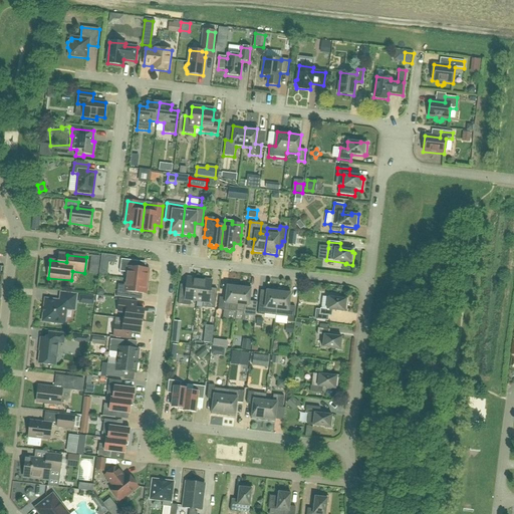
[(91,256),(90,264),(98,265),(99,257),(91,256)]
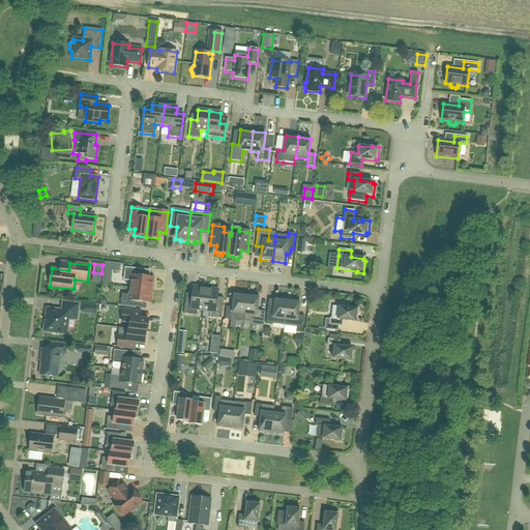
[(140,269),(125,268),(123,281),(130,282),(129,288),(152,291),(154,277),(139,276),(140,269)]
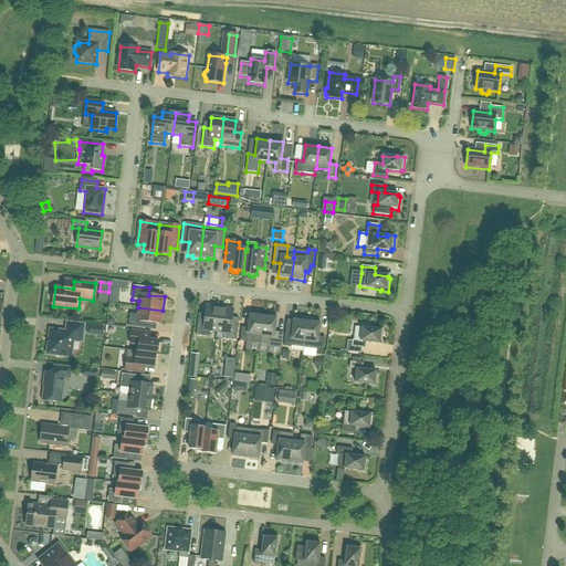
[(213,308),(213,307),(207,306),(205,320),(198,318),(196,335),(209,337),(210,332),(217,332),(220,310),(213,308)]
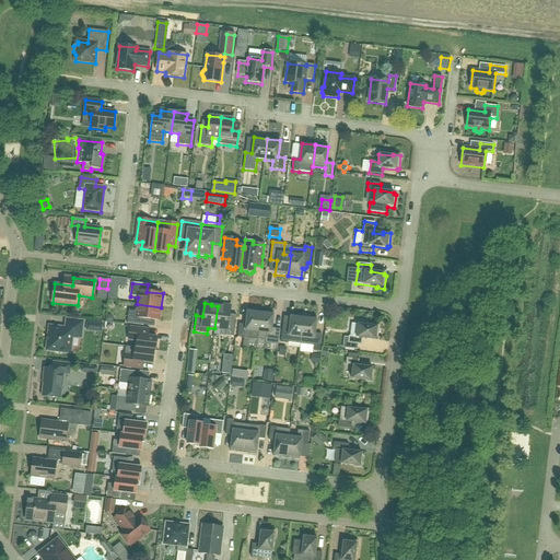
[(143,319),(159,322),(161,307),(137,304),(136,312),(128,311),(127,324),(142,326),(143,319)]
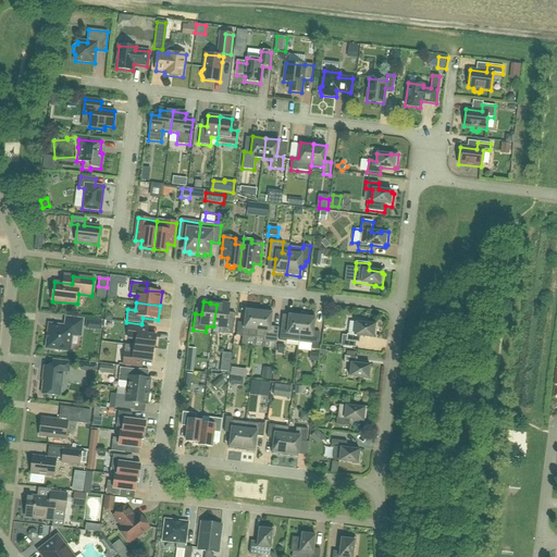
[(227,318),(230,305),(222,304),(222,306),(217,305),(213,326),(220,327),(219,334),(233,335),(235,318),(227,318)]
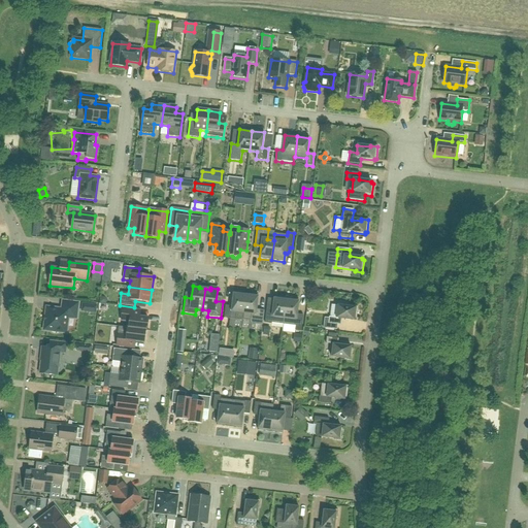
[(226,306),(224,319),(235,320),(242,321),(242,320),(243,314),(245,293),(233,292),(231,307),(226,306)]
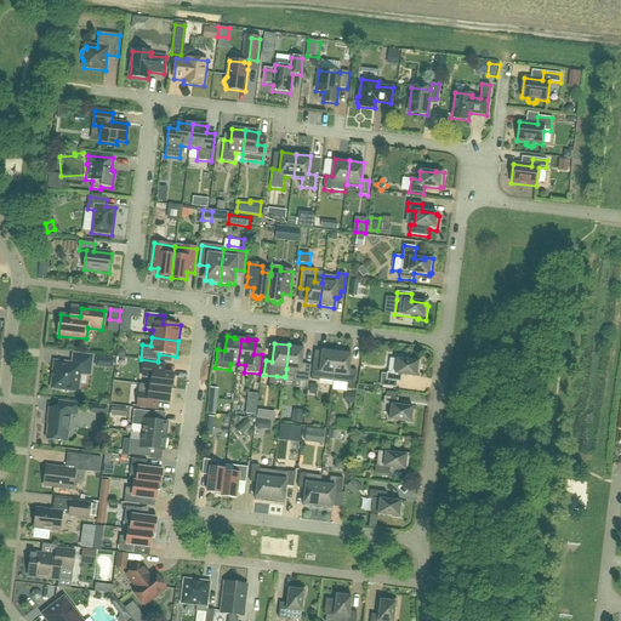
[(286,369),(285,376),(294,377),(294,381),(309,383),(311,365),(302,364),(303,347),(289,345),(286,369)]
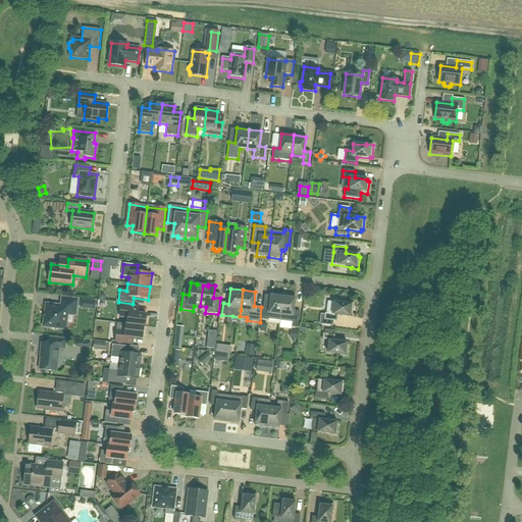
[(283,295),(271,294),(269,308),(263,308),(262,320),(268,320),(269,320),(280,321),(283,295)]
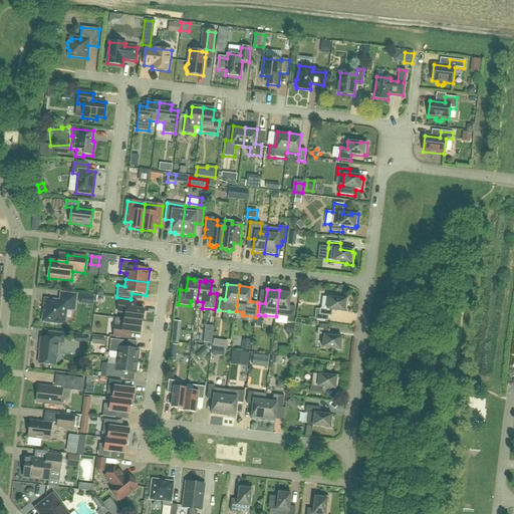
[(289,306),(291,292),(279,290),(276,316),(287,317),(287,322),(293,323),(295,307),(289,306)]
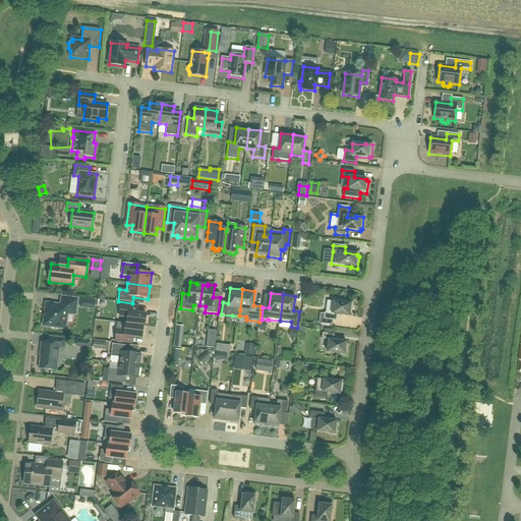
[(77,299),(62,297),(61,305),(46,304),(43,326),(65,329),(67,313),(75,314),(77,299)]
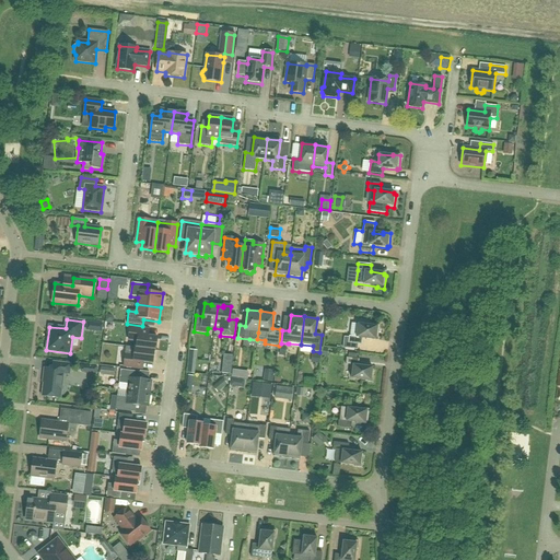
[(86,322),(85,330),(102,333),(103,324),(86,322)]
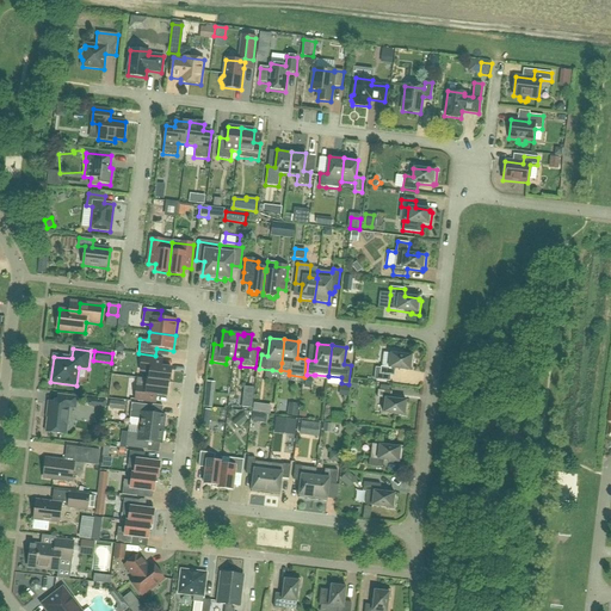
[(406,355),(406,356),(384,353),(382,368),(381,368),(381,369),(376,368),(374,381),(390,382),(390,376),(394,377),(395,370),(409,371),(411,370),(413,370),(414,356),(406,355)]
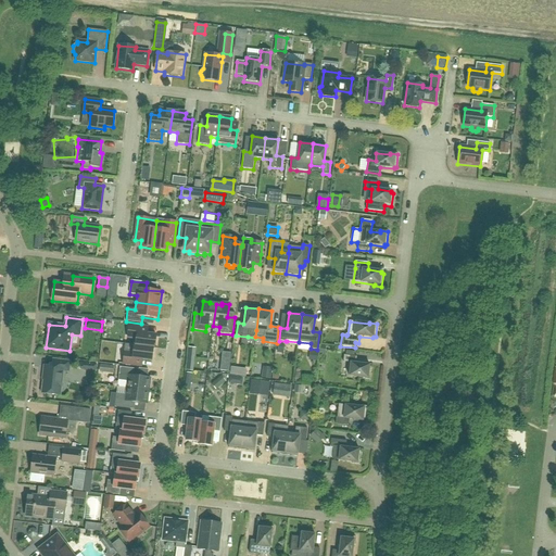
[(154,349),(156,336),(147,335),(148,328),(129,326),(127,338),(136,339),(135,345),(135,346),(153,349),(154,349)]
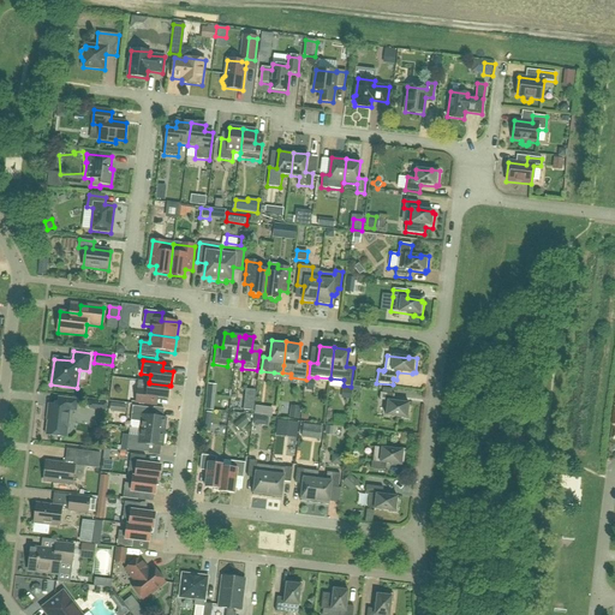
[(317,377),(316,387),(329,388),(330,378),(317,377)]
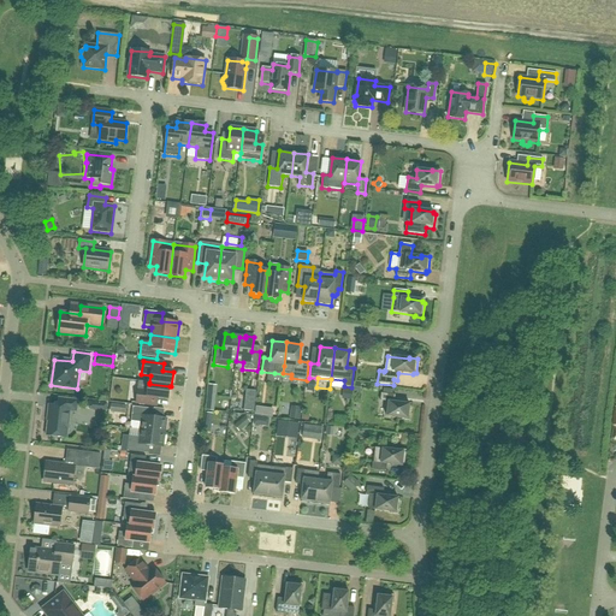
[(170,386),(149,384),(149,383),(138,381),(136,403),(157,406),(158,398),(169,400),(170,386)]
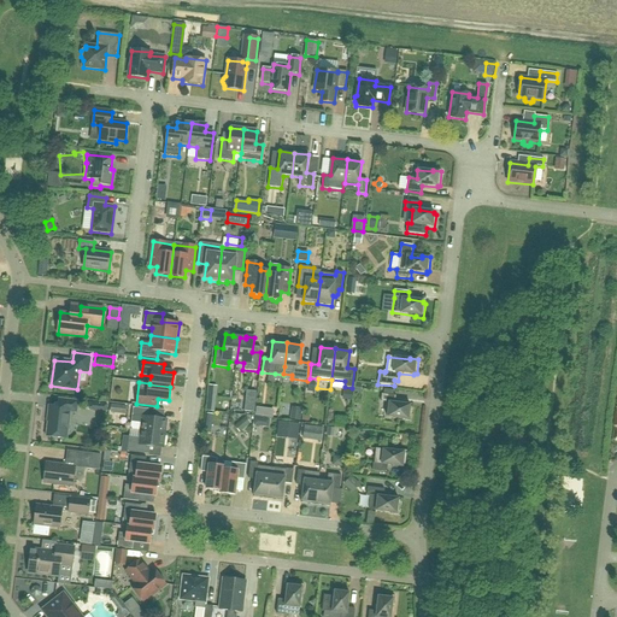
[(389,403),(387,418),(403,419),(403,421),(411,422),(412,407),(410,407),(410,405),(395,404),(397,397),(393,397),(394,391),(385,389),(383,395),(382,394),(381,403),(389,403)]
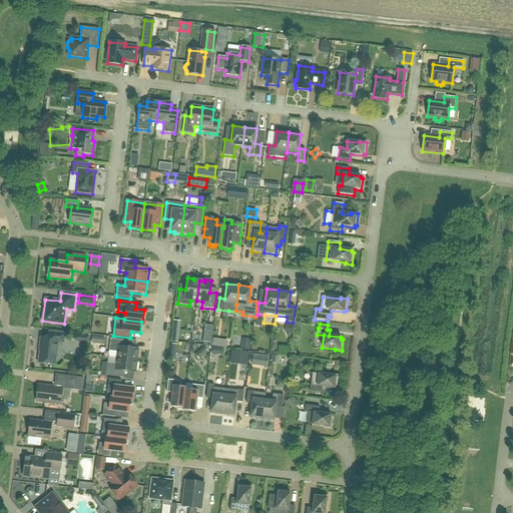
[(205,326),(204,334),(211,335),(212,327),(205,326)]
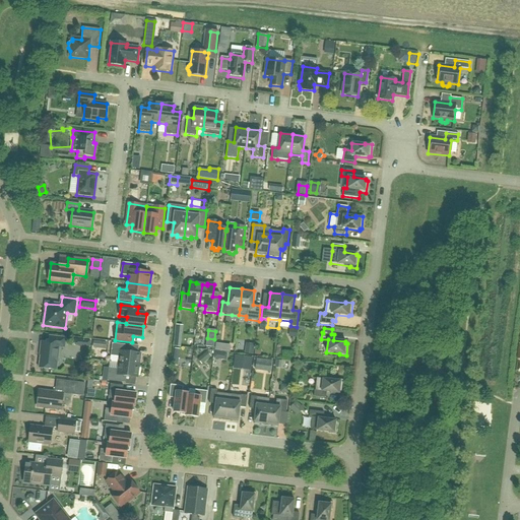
[(40,351),(41,351),(39,368),(56,370),(58,360),(57,359),(58,347),(64,348),(65,338),(50,336),(49,343),(41,342),(40,351)]
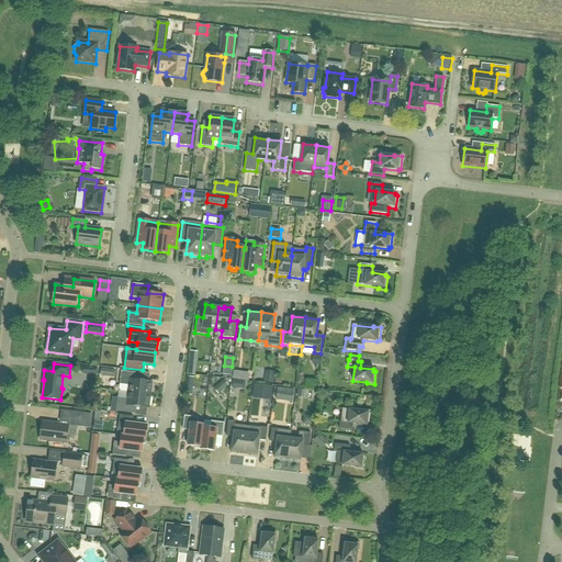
[(81,373),(99,375),(99,368),(82,367),(81,373)]
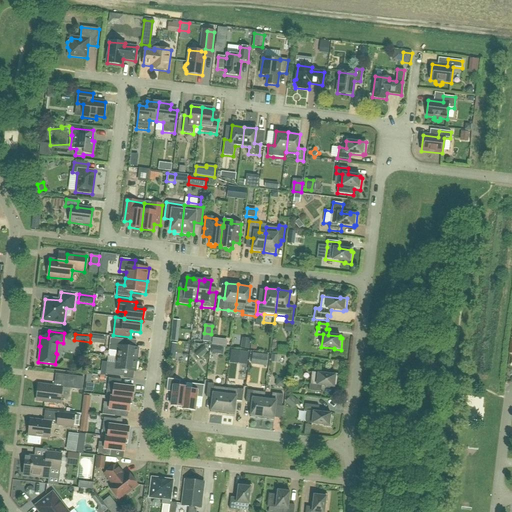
[(103,344),(104,338),(92,336),(91,343),(103,344)]
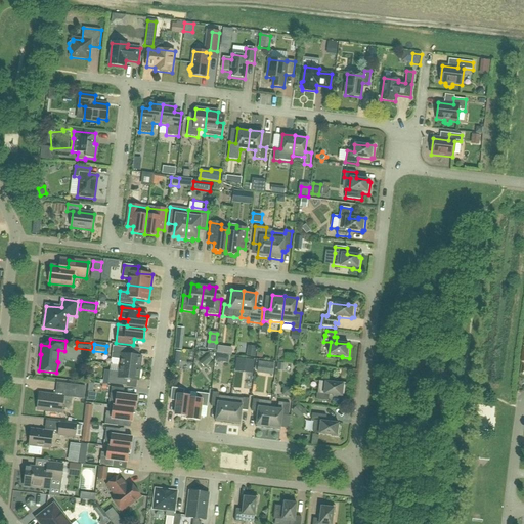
[(140,368),(142,357),(130,355),(131,349),(114,347),(112,358),(120,359),(119,366),(140,368)]
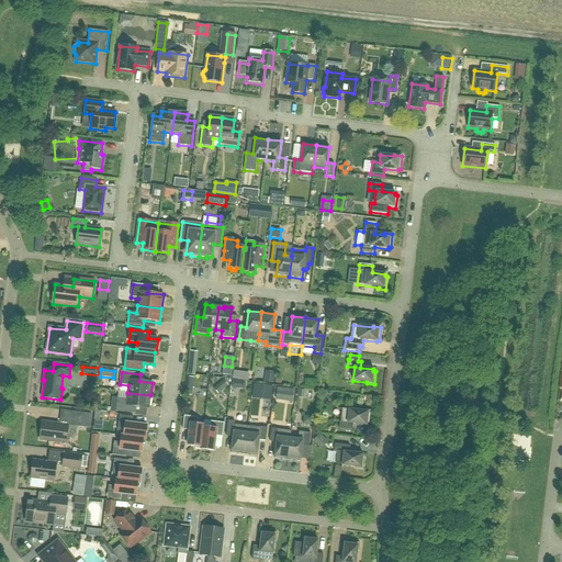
[(254,384),(253,392),(271,394),(272,386),(254,384)]
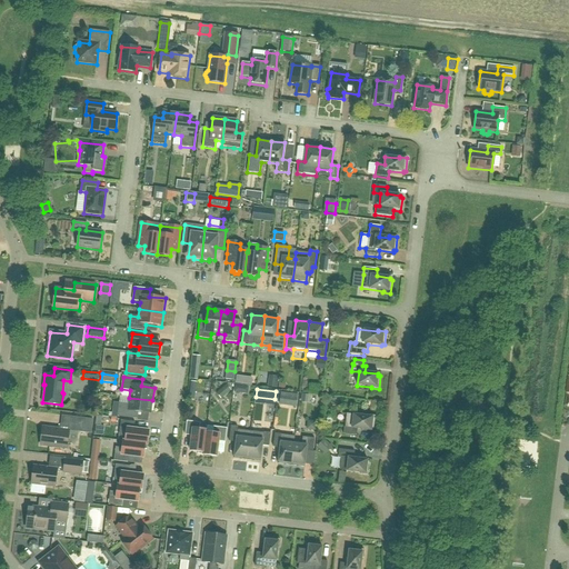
[(279,405),(287,406),(288,399),(296,400),(297,396),(280,393),(279,405)]
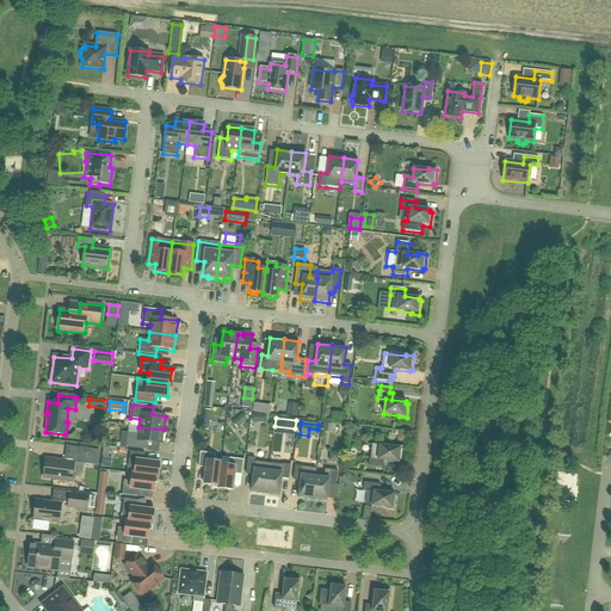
[(148,443),(162,444),(164,430),(139,427),(139,434),(129,433),(127,448),(147,450),(148,443)]
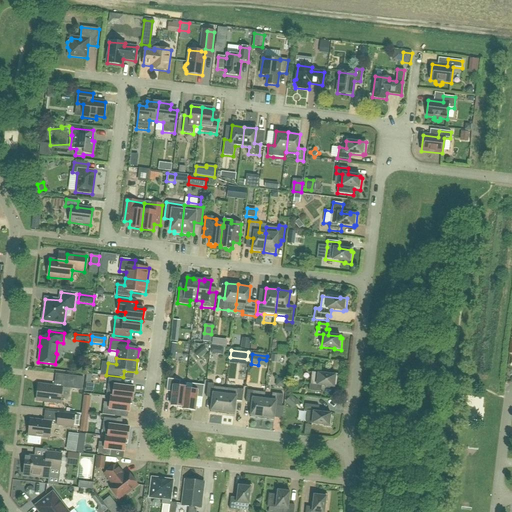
[(330,375),(312,373),(310,385),(309,391),(321,392),(321,386),(334,388),(334,386),(336,387),(338,374),(331,374),(330,375)]
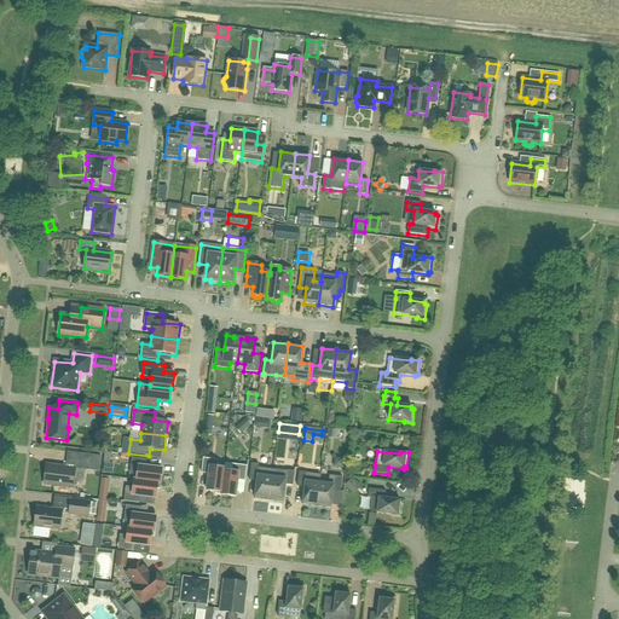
[(99,472),(100,457),(79,455),(77,469),(86,470),(99,472)]
